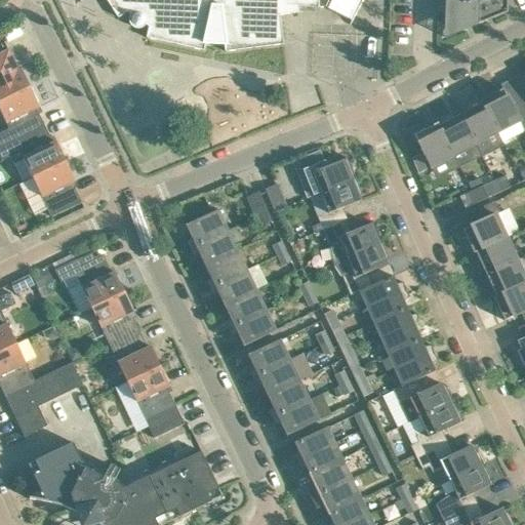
[(107,0),(118,18),(128,12),(131,14),(130,15),(129,17),(129,19),(129,22),(130,23),(130,25),(131,26),(133,27),(134,28),(136,29),(137,29),(139,29),(142,28),(144,28),(145,26),(146,25),(149,27),(147,38),(204,51),(205,43),(225,44),(226,51),(284,44),(280,15),(298,12),(298,6),(323,8),(351,22),(361,0),(107,0)]
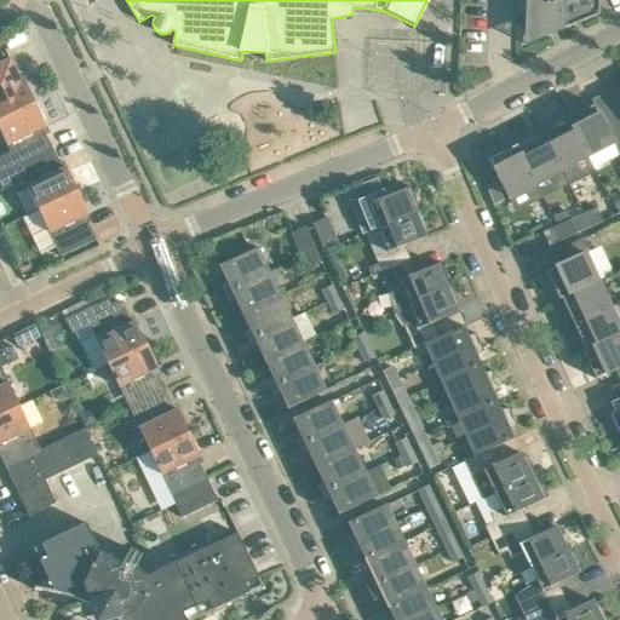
[(527,0),(526,45),(600,15),(600,0),(527,0)]
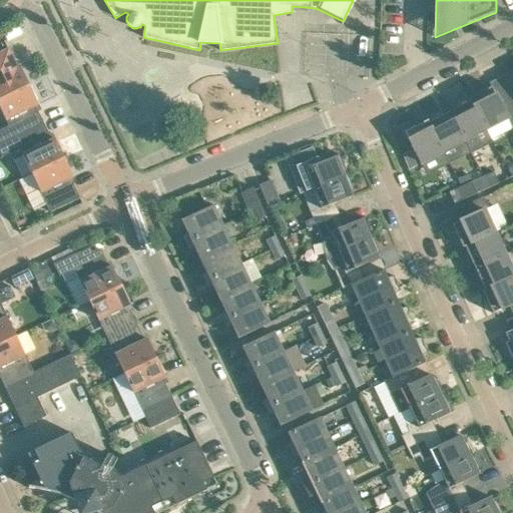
[(9,50),(0,54),(0,99),(30,85),(20,66),(15,69),(13,64),(15,63),(9,50)]
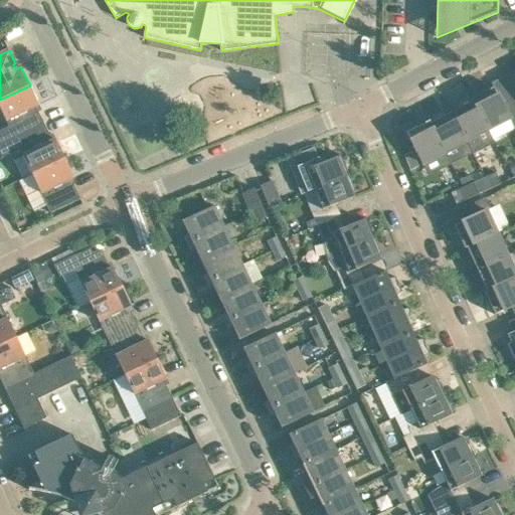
[(30,86),(0,100),(0,108),(2,113),(5,120),(9,126),(14,138),(44,124),(38,112),(36,113),(33,108),(39,105),(30,86)]
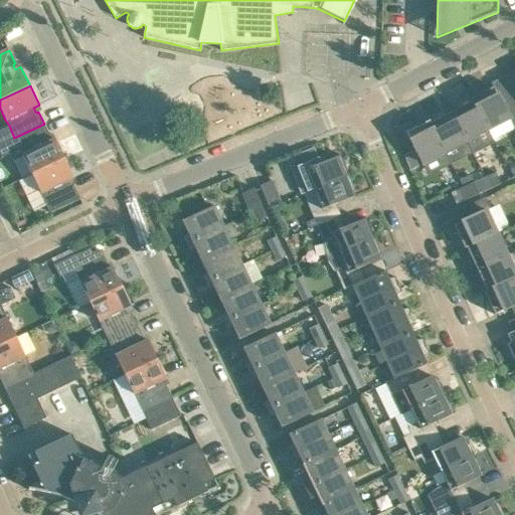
[(503,104),(494,88),(471,99),(472,102),(473,101),(493,140),(514,129),(514,128),(514,102),(513,99),(503,104)]
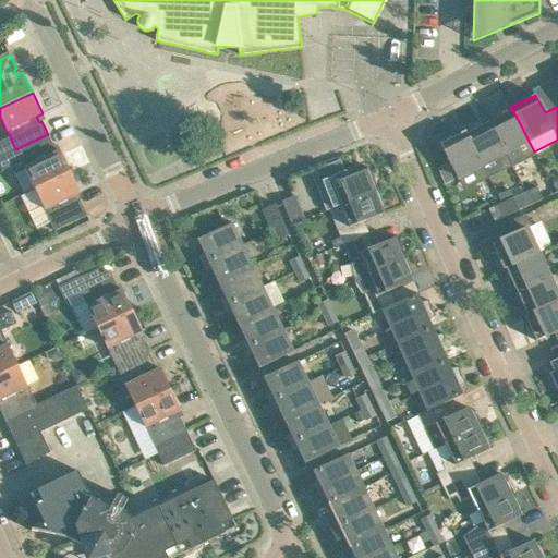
[(536,155),(534,152),(512,109),(511,110),(489,121),(506,154),(512,167),(536,155)]
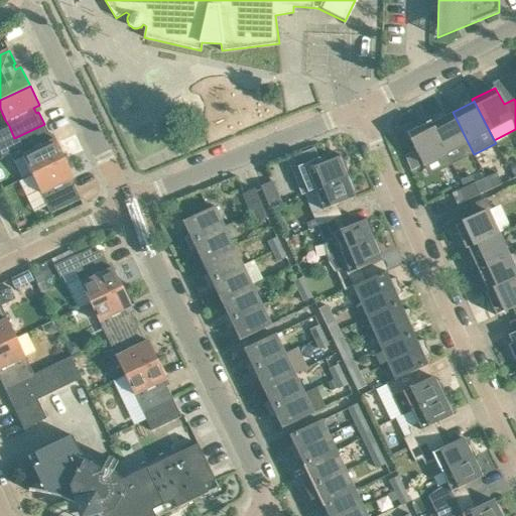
[(468,142),(453,112),(431,123),(430,123),(446,153),(468,142)]
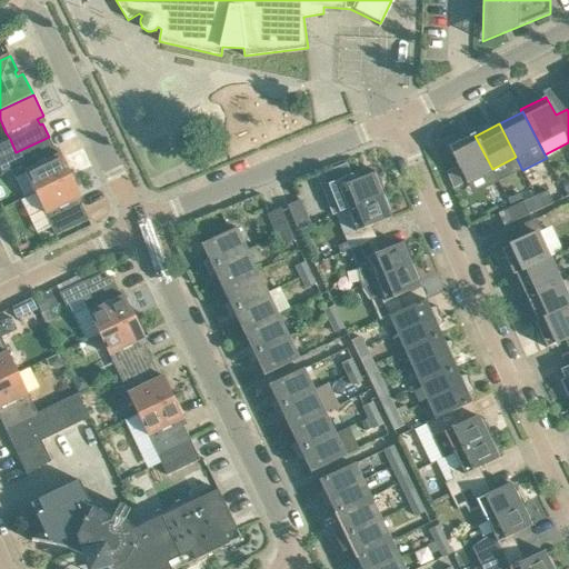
[(475,136),(476,136),(475,133),(449,147),(468,181),(492,169),(475,136)]
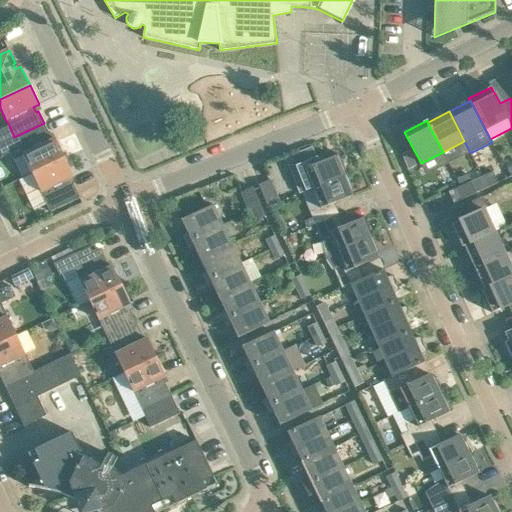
[(44,123),(14,137),(32,173),(64,158),(55,139),(50,141),(47,136),(50,135),(44,123)]
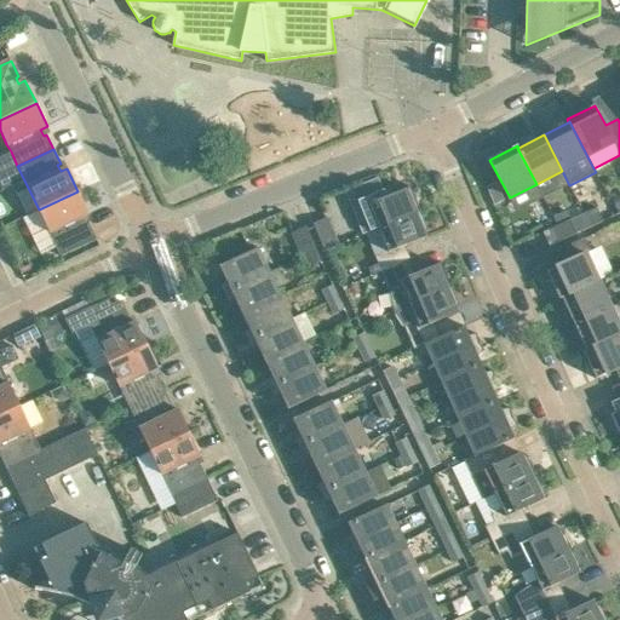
[(495,183),(486,187),(494,206),(504,201),(495,183)]
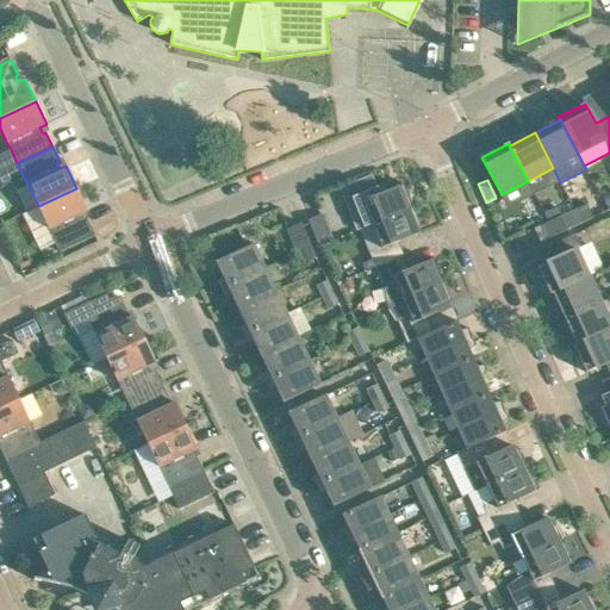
[(377,188),(352,198),(363,228),(360,229),(360,230),(414,209),(404,185),(379,194),(377,188)]
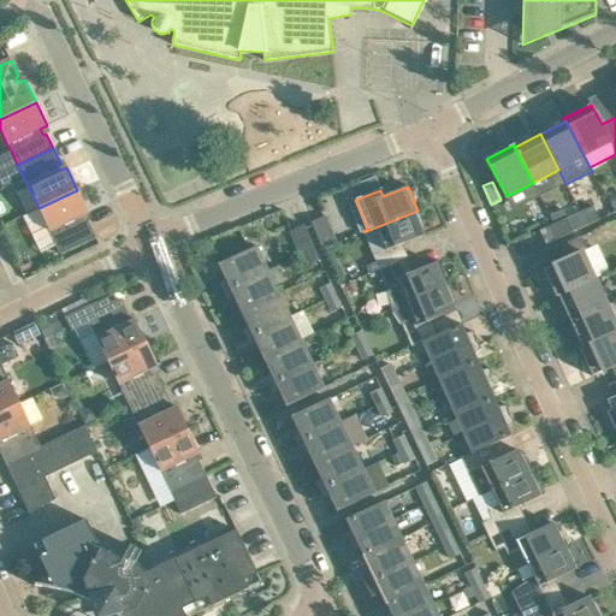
[(39,208),(60,255),(96,237),(88,220),(86,223),(82,217),(89,213),(77,190),(39,208)]
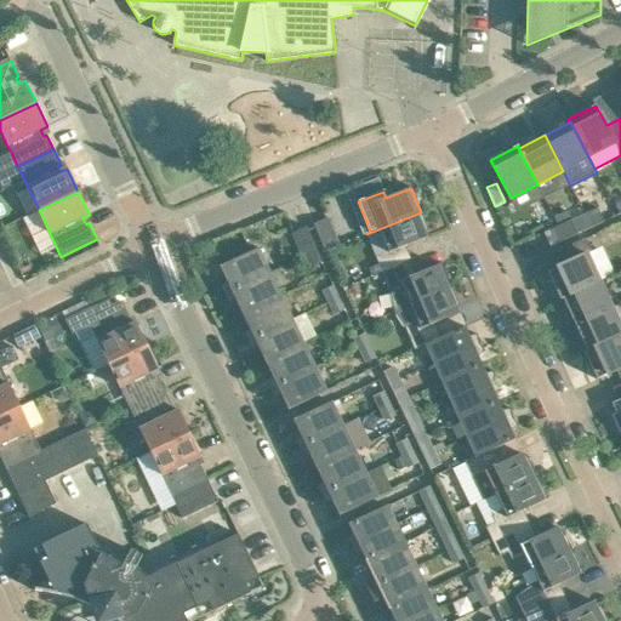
[(598,209),(585,215),(591,228),(604,222),(598,209)]
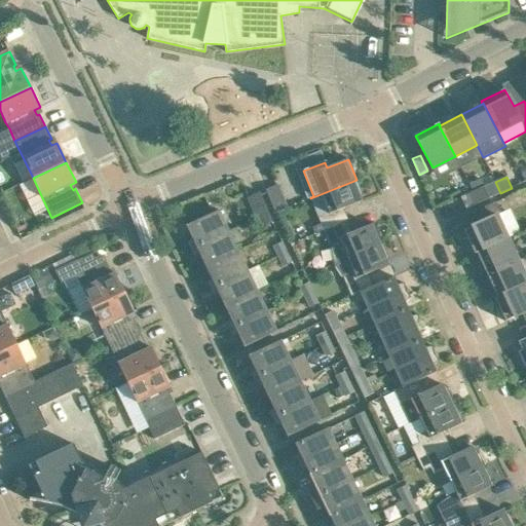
[(324,230),(348,221),(343,209),(362,201),(361,197),(363,196),(357,180),(310,198),(321,224),(324,230)]
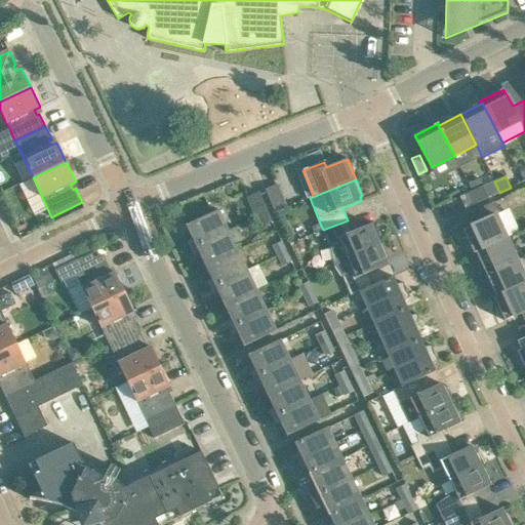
[(488,198),(499,193),(494,182),(493,182),(483,187),(488,198)]
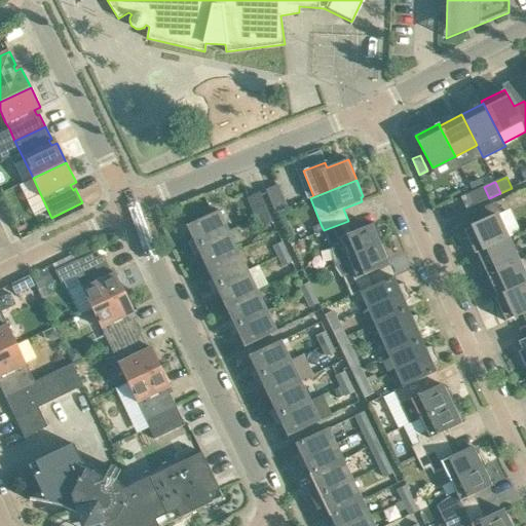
[(288,208),(286,203),(277,185),(265,190),(275,213),(288,208)]
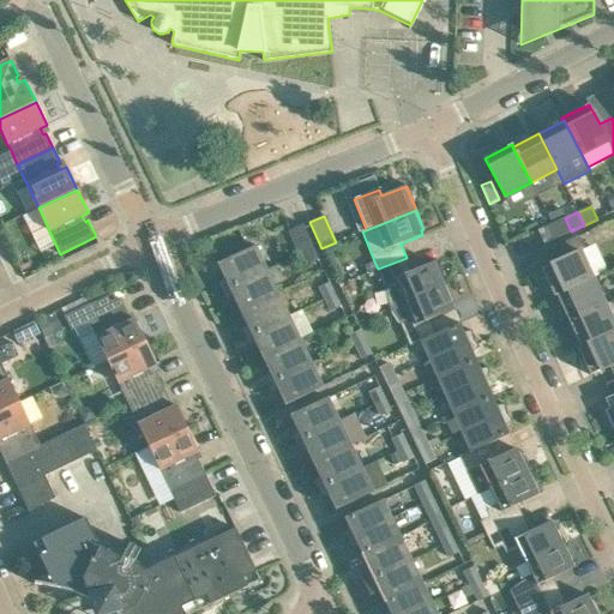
[(545,244),(571,232),(565,218),(537,230),(545,244)]
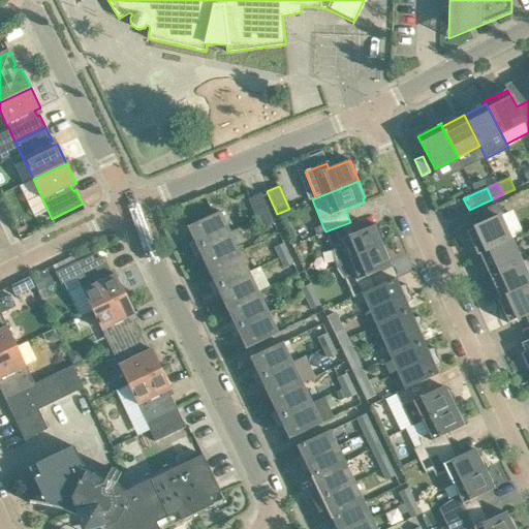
[(270,214),(270,213),(261,193),(249,198),(258,219),(270,214)]
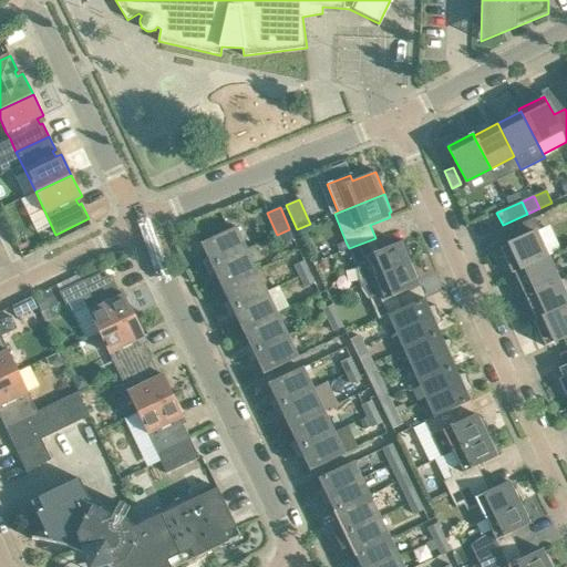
[(540,230),(537,222),(535,217),(525,223),(505,232),(511,244),(500,248),(512,274),(514,274),(514,272),(547,257),(536,233),(540,230)]
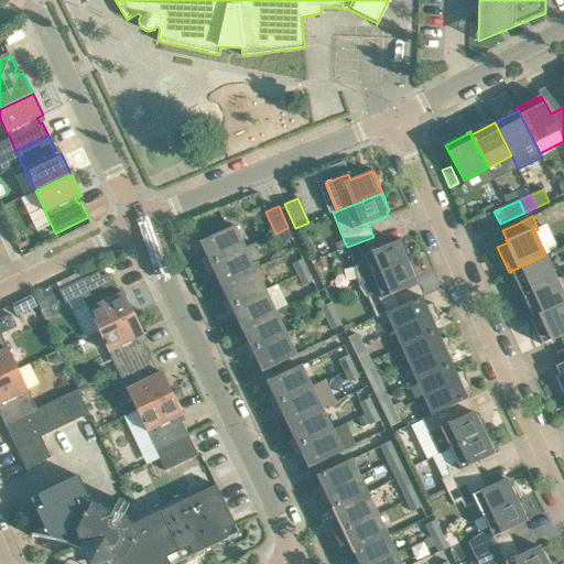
[(245,248),(243,246),(235,226),(199,242),(206,256),(199,261),(204,268),(245,248)]
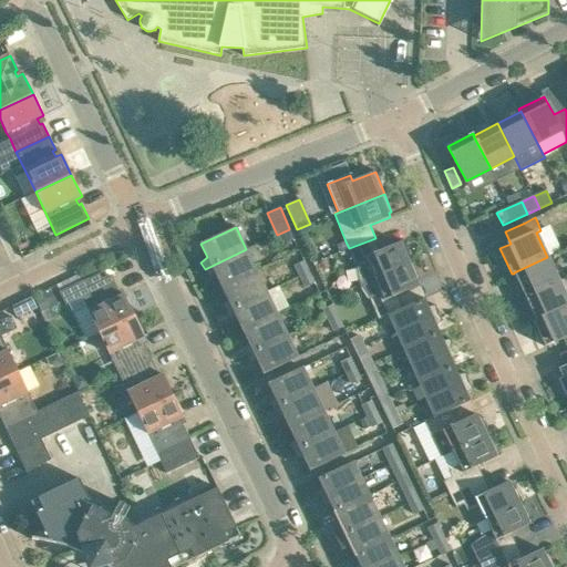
[(289,229),(277,235),(281,246),(294,240),(289,229)]
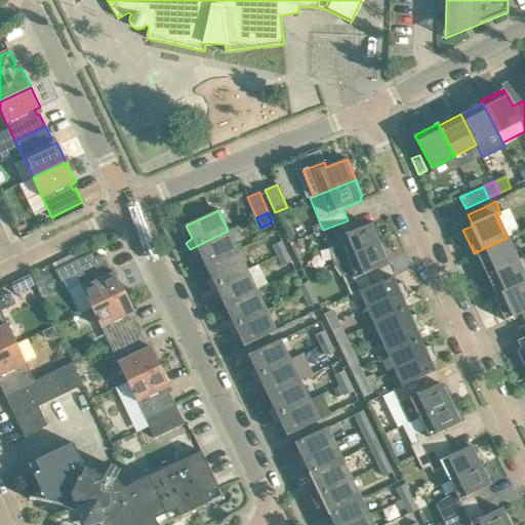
[(333,264),(382,243),(373,223),(372,223),(372,224),(353,232),(348,220),(323,230),(330,248),(329,248),(332,260),(333,264)]
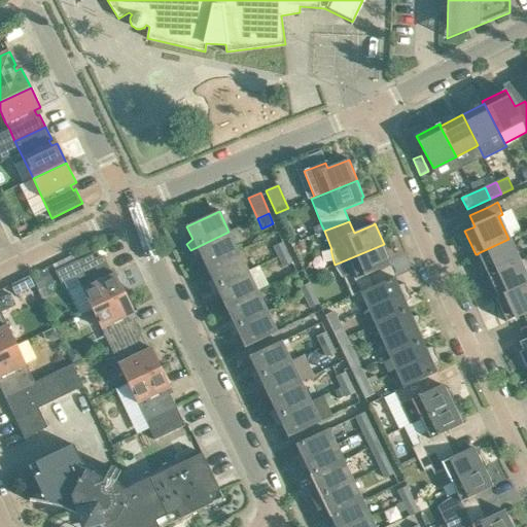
[(321,224),(312,229),(315,235),(324,231),(321,224)]
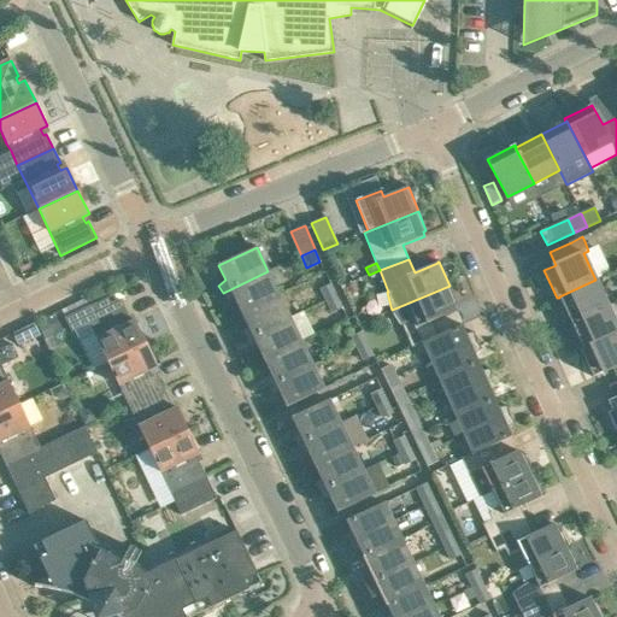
[(241,313),(280,295),(268,271),(223,293),(225,301),(235,300),(241,313)]
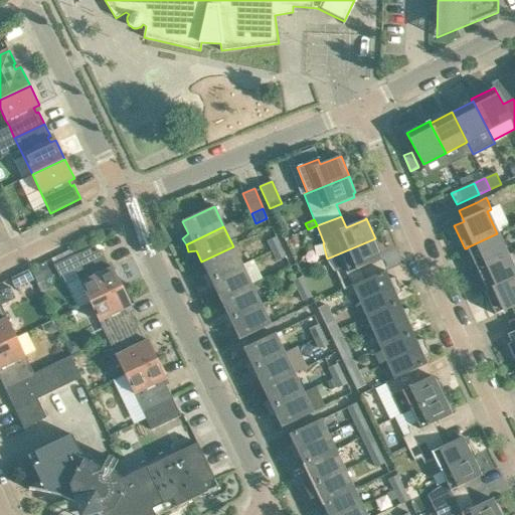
[(477,270),(507,255),(497,233),(467,247),(467,248),(477,270)]
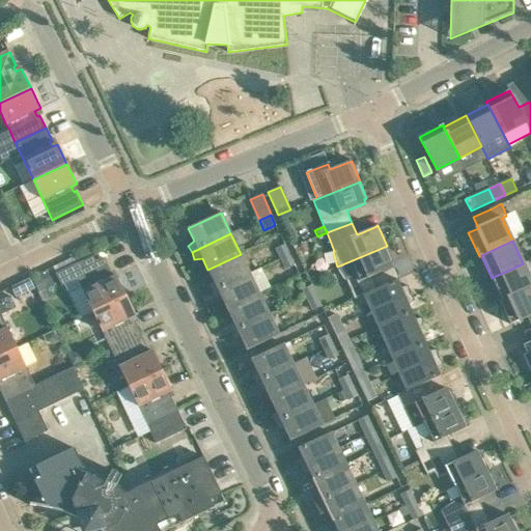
[(281,259),(290,255),(285,244),(277,248),(281,259)]
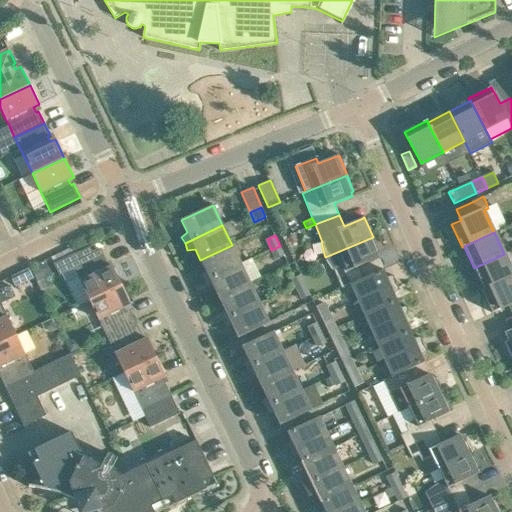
[(351,284),(364,278),(359,266),(378,258),(377,255),(380,253),(373,237),(325,257),(326,260),(333,270),(334,270),(342,289),(351,285),(351,284)]
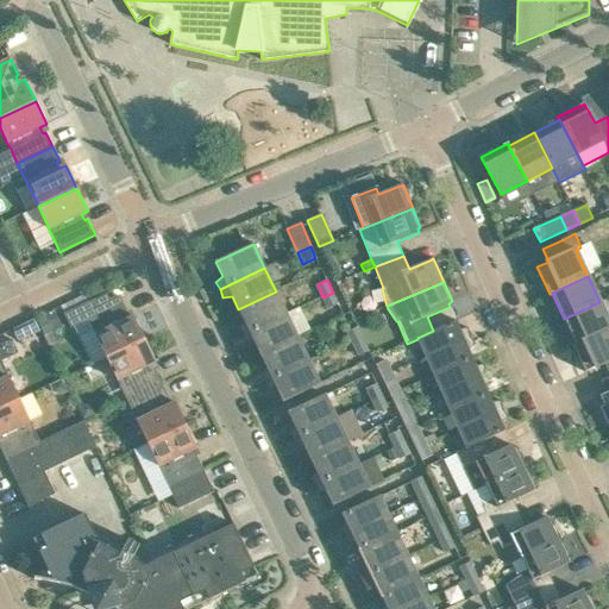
[(243,336),(287,314),(276,292),(238,309),(244,322),(237,327),(243,336)]
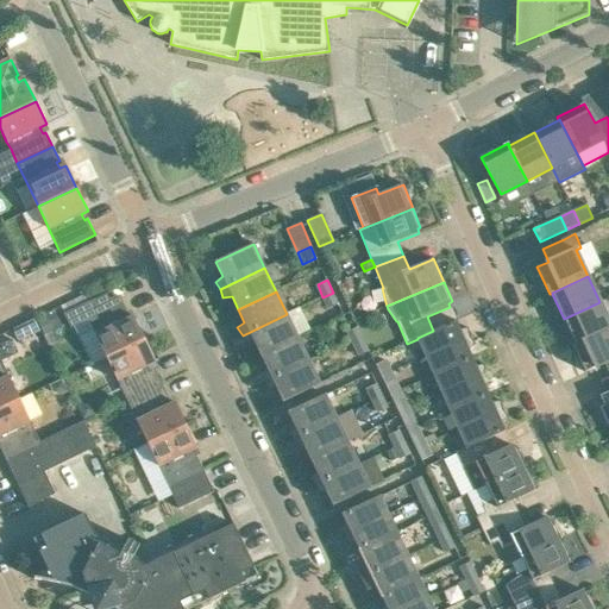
[(328,308),(339,303),(333,293),(322,297),(328,308)]
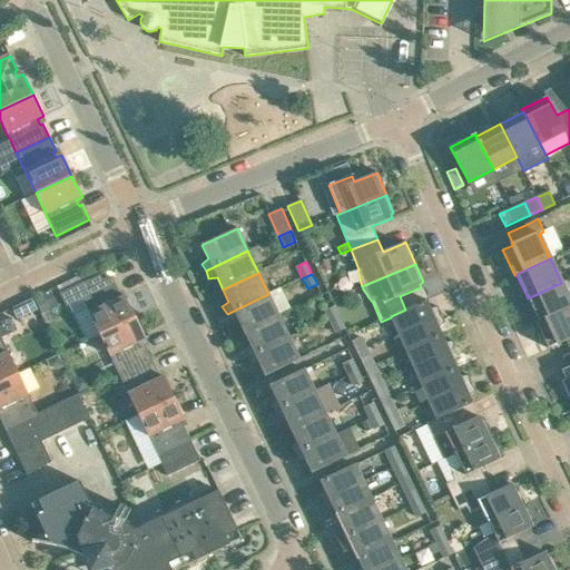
[(111,276),(102,279),(100,275),(60,294),(67,307),(82,300),(99,334),(136,317),(125,296),(119,298),(117,293),(119,292),(111,276)]
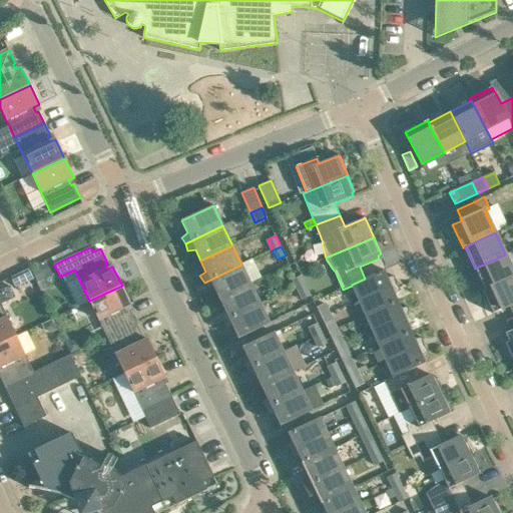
[(485,290),(512,277),(512,272),(505,254),(475,269),(485,290)]
